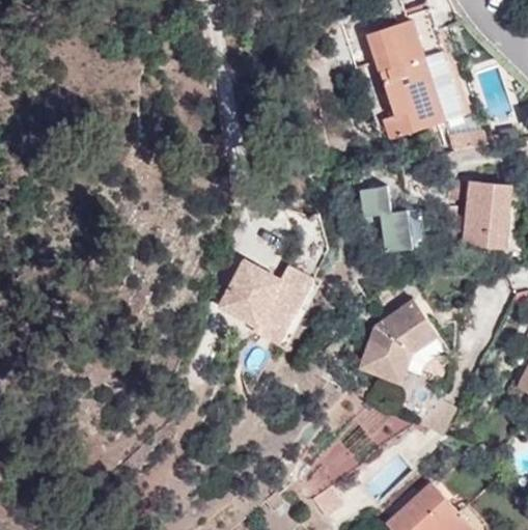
[(381,119),(391,139),(464,115),(431,12),(366,34),(393,115),(381,119)]
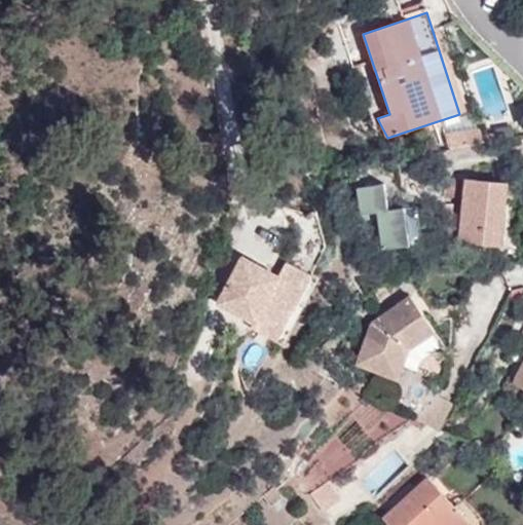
[(347,82),(362,80),(360,67),(345,69),(347,82)]
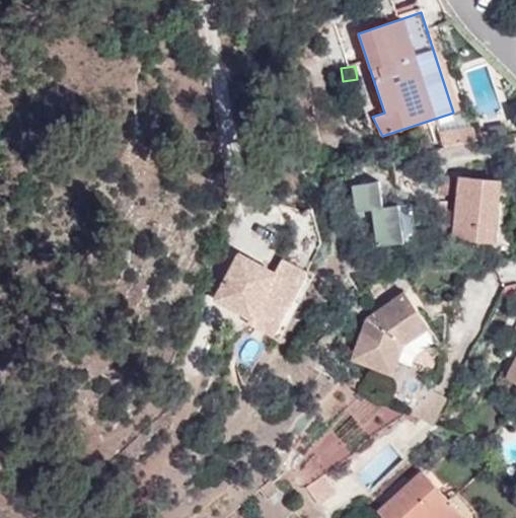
[(473,128),(438,134),(440,147),(475,141),(473,128)]
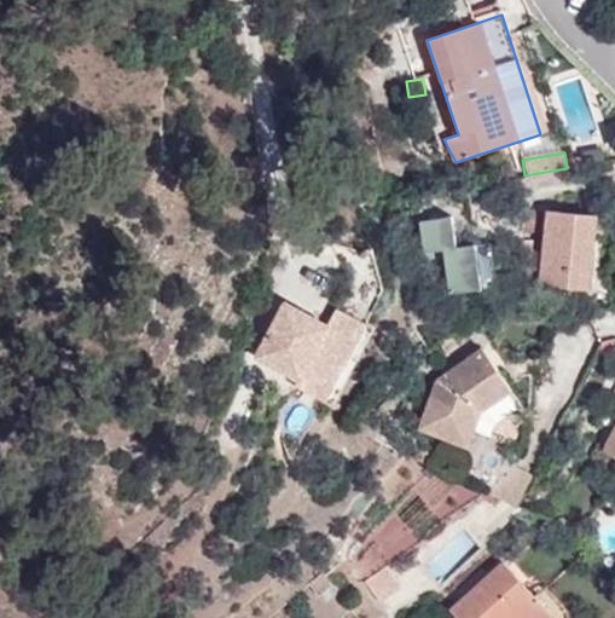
[(439,247),(445,286),(479,279),(471,236),(452,240),(447,209),(413,215),(419,250),(439,247)]
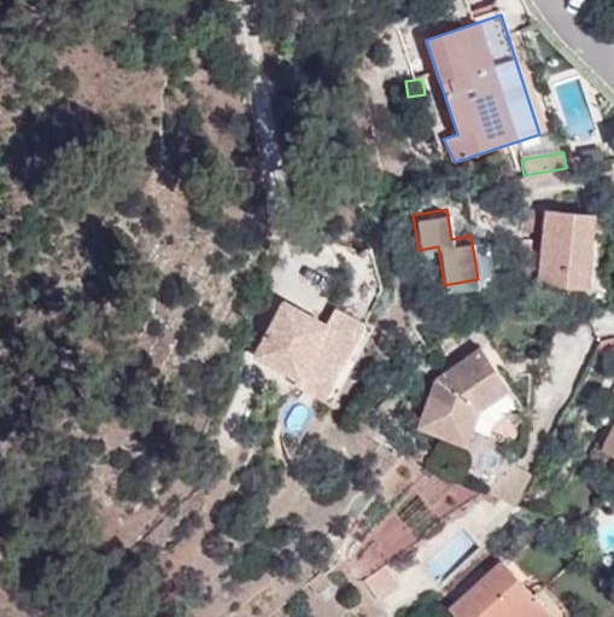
[(586,290),(596,214),(545,209),(537,284),(586,290)]
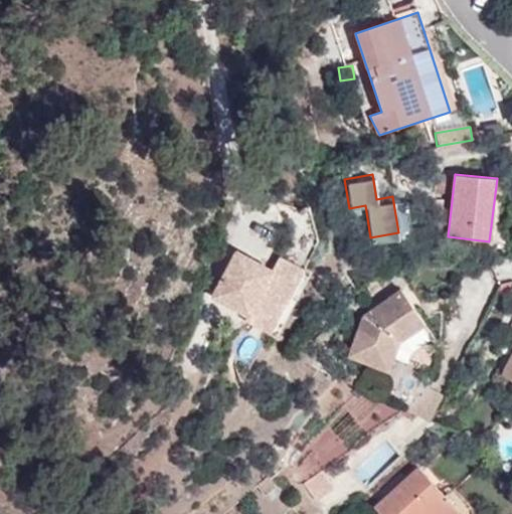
[(231,254),(210,300),(245,317),(246,318),(251,309),(276,321),(293,285),(289,282),(296,267),(275,257),(268,272),(231,254)]
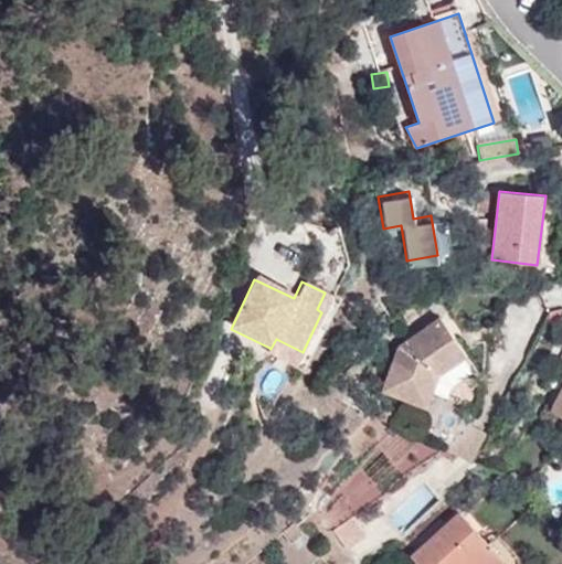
[(321,312),(330,296),(325,293),(317,309),(321,312)]
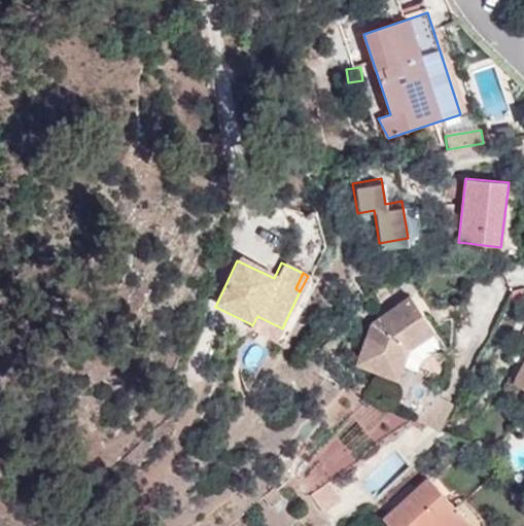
[(409,350),(434,331),(411,296),(372,323),(356,363),(397,379),(409,350)]
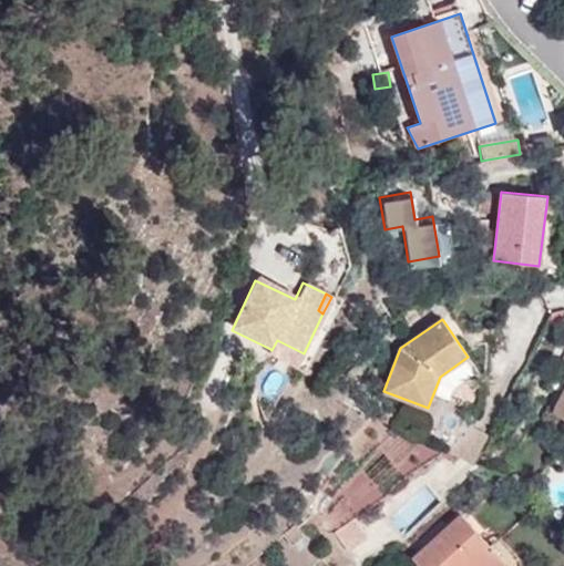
[(268,356),(296,369),(304,353),(277,340),(272,350),(270,349),(268,356)]
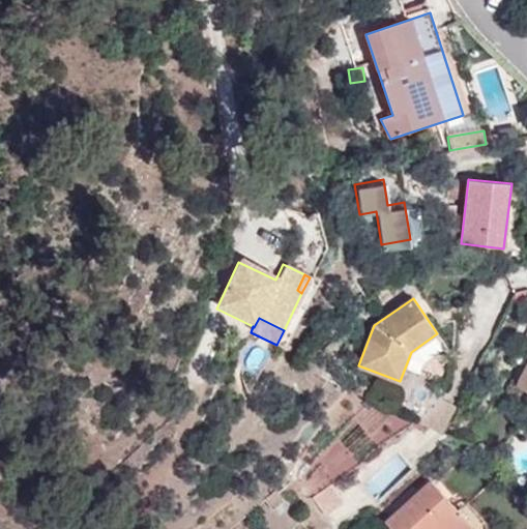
[(526,328),(522,339),(526,341),(526,363),(516,386),(526,391),(526,328)]
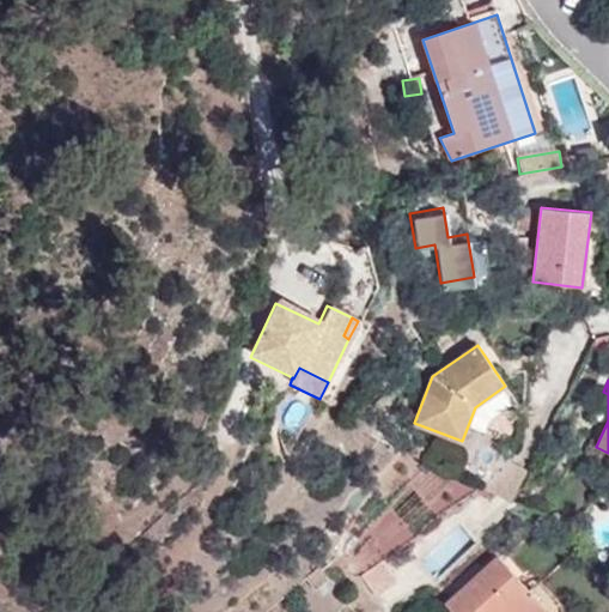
[(524,472),(504,461),(480,490),(507,503),(524,472)]
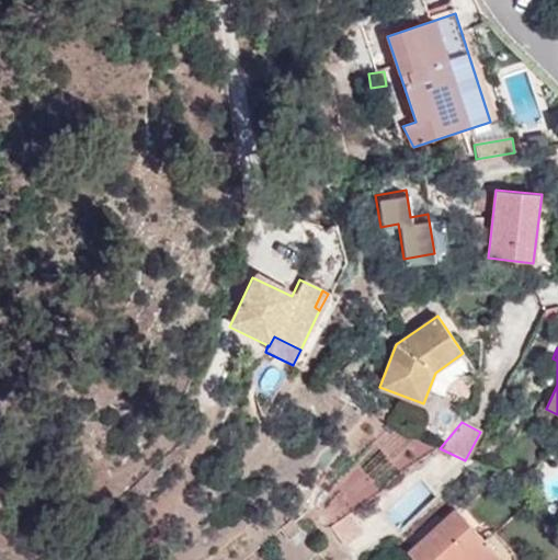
[(501,559),(456,509),(407,553),(412,559),(501,559)]
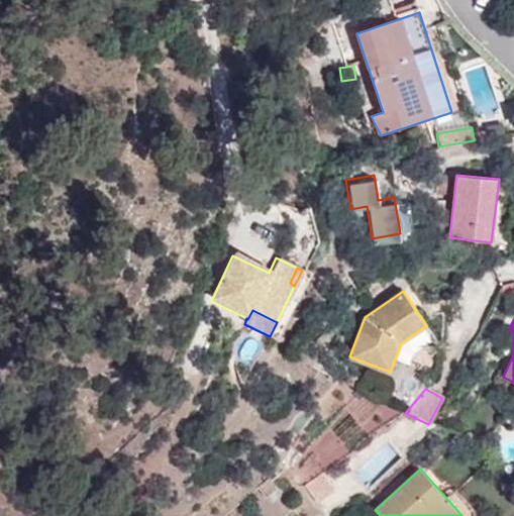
[(305,486),(318,503),(334,491),(321,474),(305,486)]
